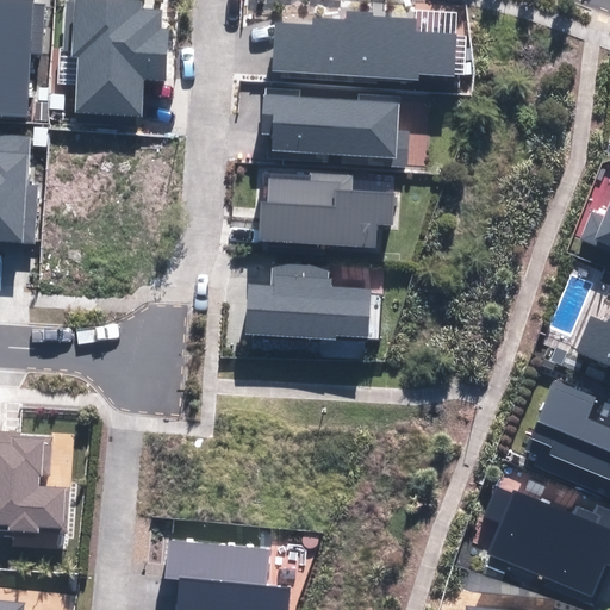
[(0,0),(0,114),(26,117),(30,53),(41,54),(44,5),(32,5),(32,0),(0,0)]
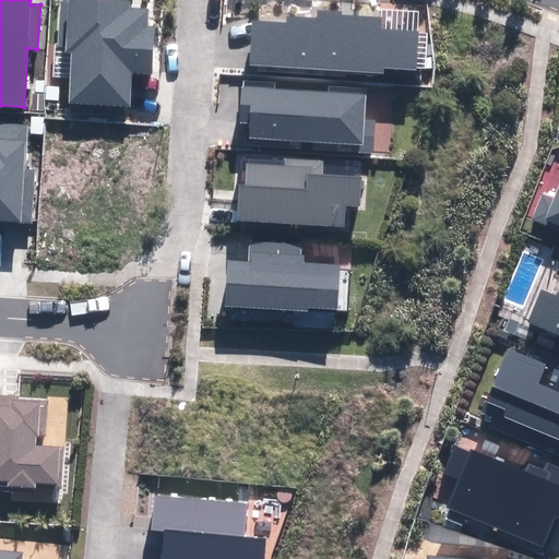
[(128,0),(120,0),(61,0),(59,50),(72,51),(70,103),(130,106),(131,73),(151,73),(153,28),(147,27),(149,10),(128,9),(128,0)]
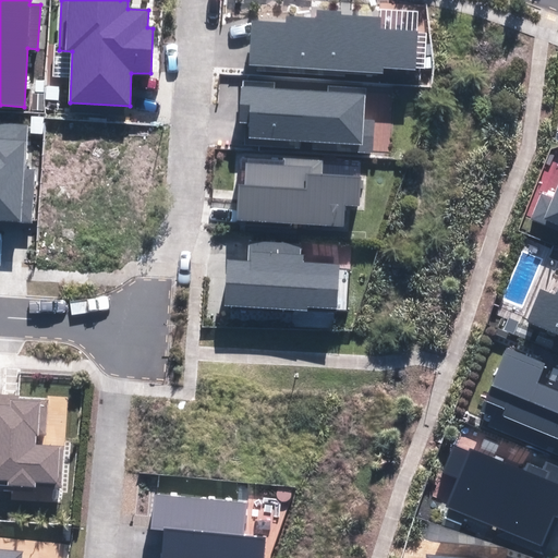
[(251,23),(249,65),(383,72),(383,67),(416,69),(417,34),(379,32),(379,19),(288,13),(288,25),(251,23)]
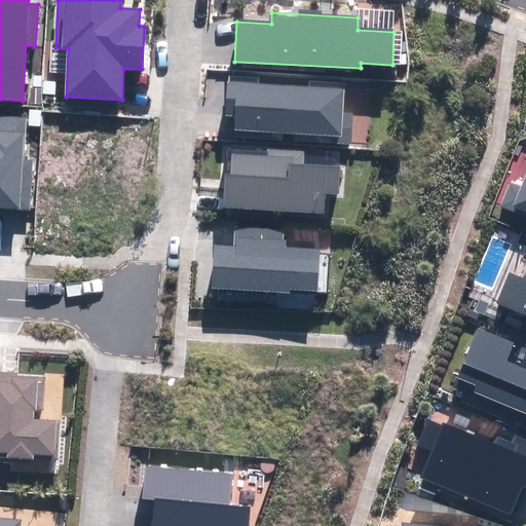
[(259,78),(227,77),(225,113),(236,114),(235,138),(349,144),(350,114),(342,114),(344,84),(310,83),(310,86),(259,83),(259,78)]
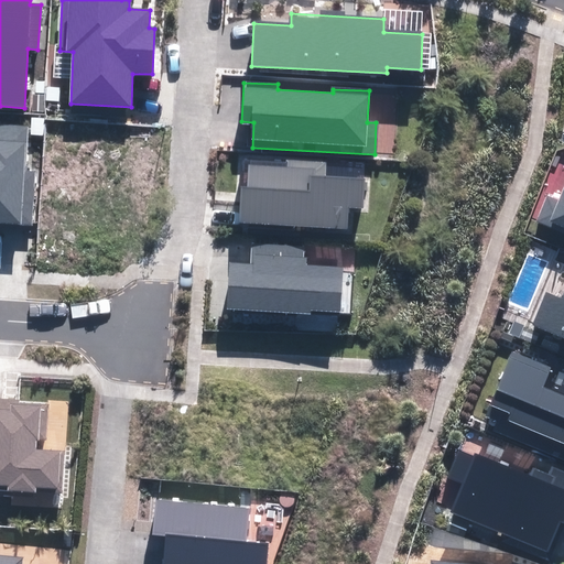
[(0,221),(32,224),(34,172),(24,171),(26,127),(0,125),(0,221)]
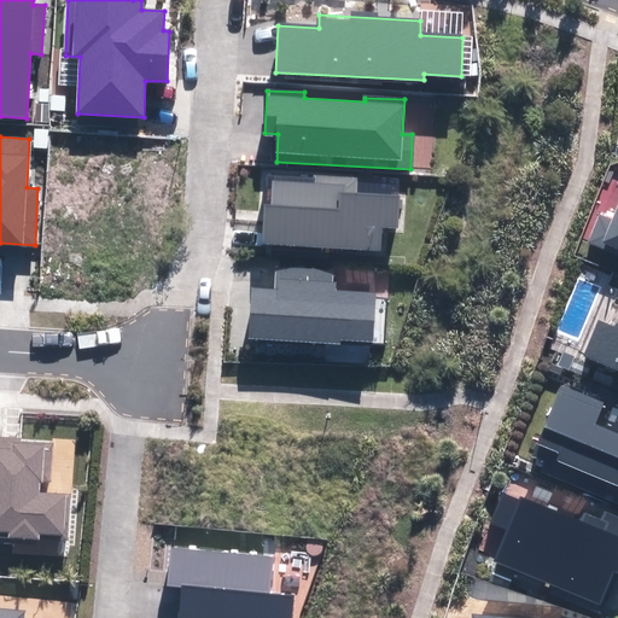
[(315,184),(273,181),(272,205),(267,205),(264,244),(380,251),(382,227),(397,227),(400,198),(357,196),(359,178),(315,175),(315,184)]
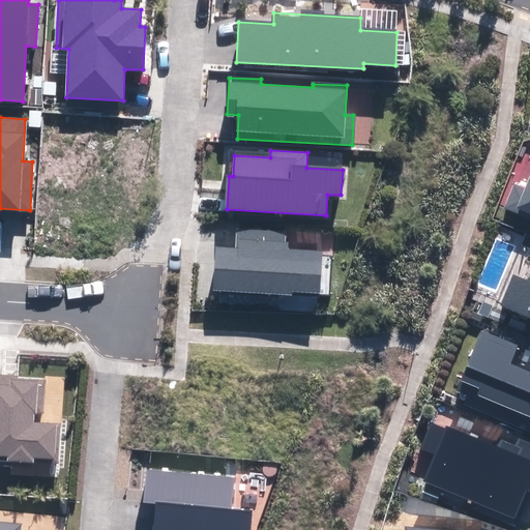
[(513,184),(504,207),(529,217),(529,178),(526,189),(513,184)]
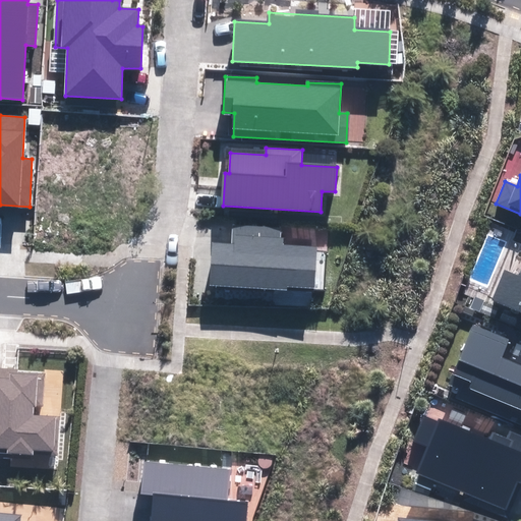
[(233,244),(212,243),(210,286),(285,290),(286,286),(324,288),(326,249),(282,247),(283,231),(265,227),(246,226),(233,229),(233,244)]
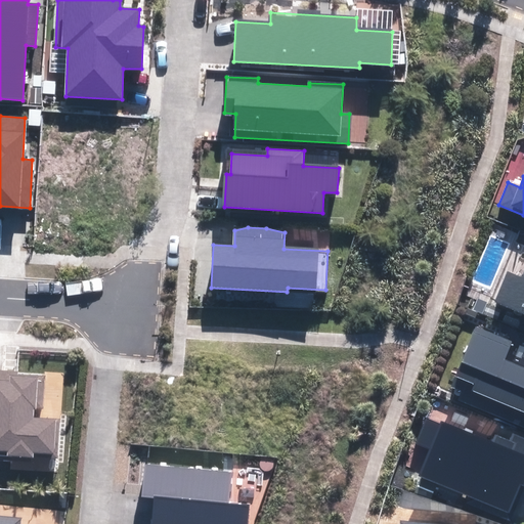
[(508,272),(496,302),(523,313),(523,275),(523,278),(508,272)]
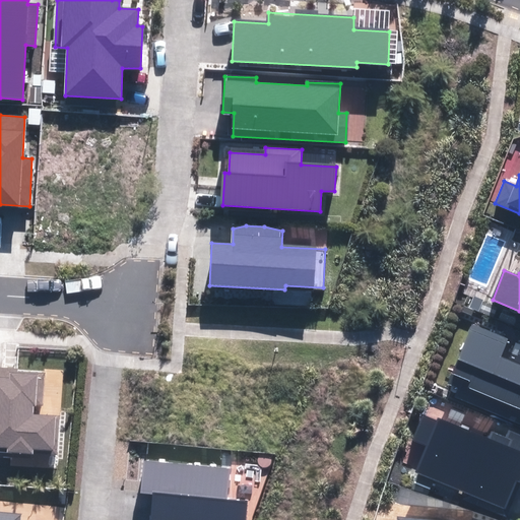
[(507,338),(473,325),(454,374),(471,381),(468,388),(519,408),(519,366),(499,359),(507,338)]
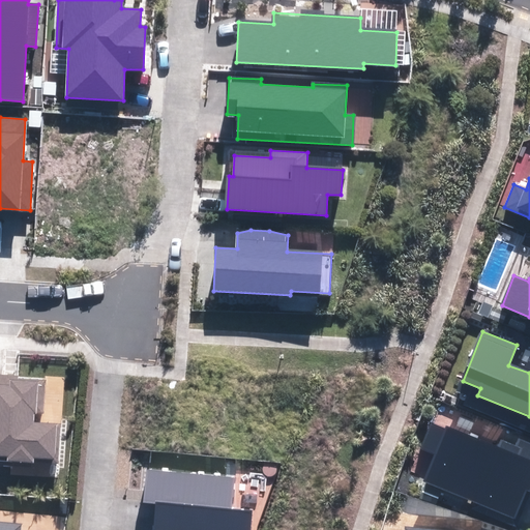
[(0,465),(13,466),(13,473),(56,476),(59,424),(32,423),(33,412),(41,413),(43,381),(18,379),(18,377),(0,375),(0,465)]
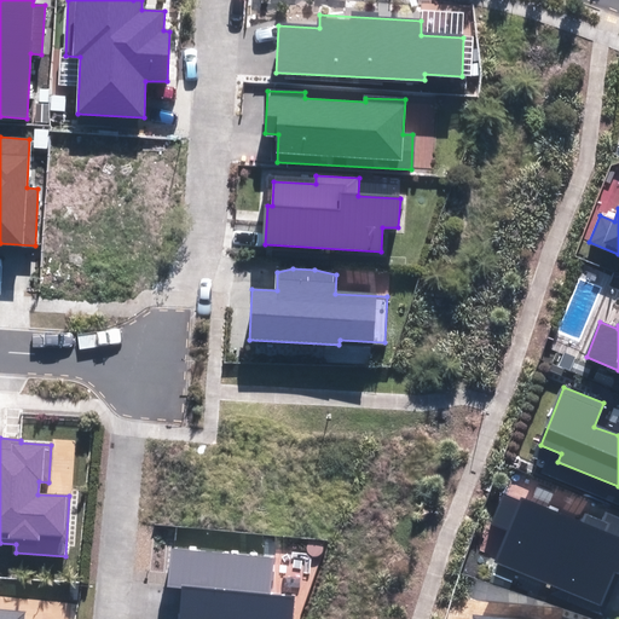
[(582,525),(503,495),(492,524),(509,530),(495,563),(600,605),(614,570),(618,571),(618,519),(606,514),(603,520),(586,514),(582,525)]
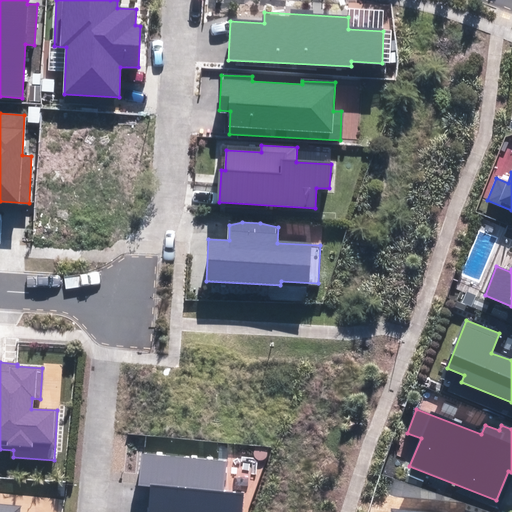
[(226,463),(143,456),(141,485),(152,486),(149,511),(242,511),(244,494),(224,493),(226,463)]
